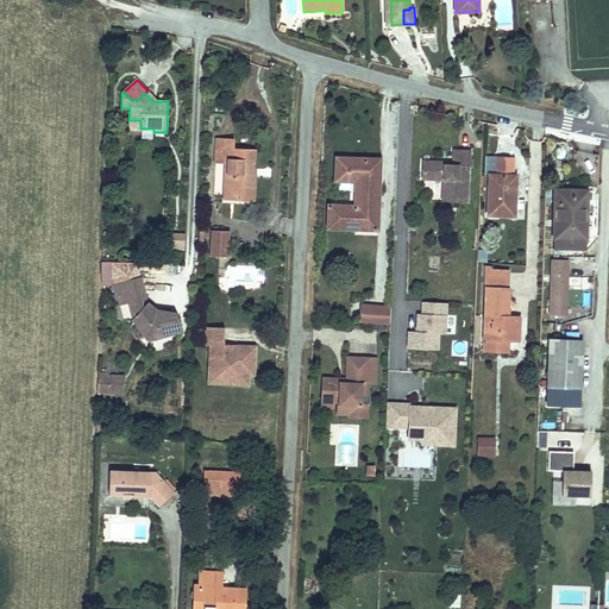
[(252,175),(253,150),(233,149),(234,139),(217,138),(215,163),(228,164),(227,188),(237,188),(237,201),(252,201),(253,175),(252,175)]
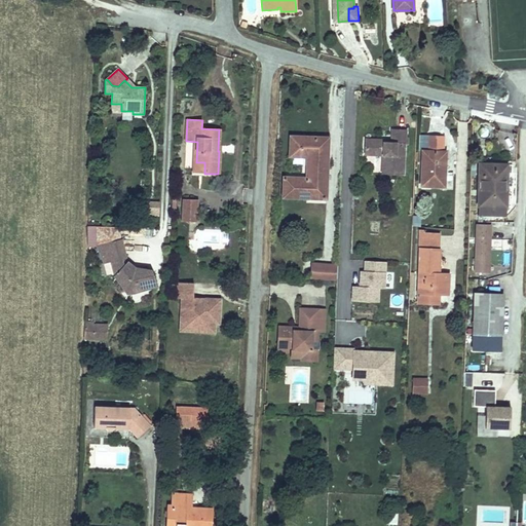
[(403,174),(404,144),(405,145),(405,138),(406,130),(392,129),(392,144),(385,143),(385,141),(366,140),(366,154),(383,155),(383,173),(403,174)]
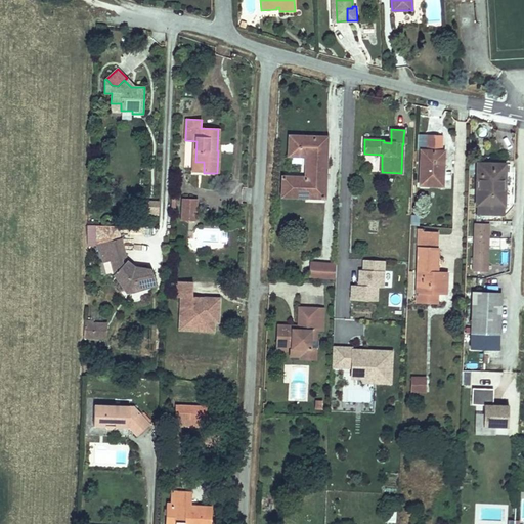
[(443,169),(444,151),(441,151),(442,136),(426,135),(426,150),(421,150),(420,185),(440,186),(440,169),(443,169)]
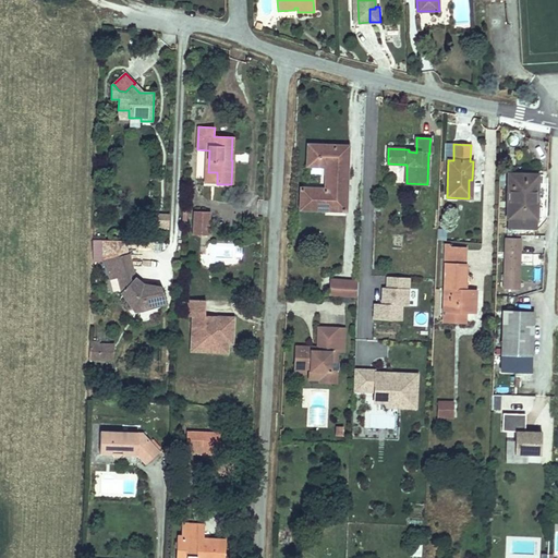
[(346,210),(348,146),(308,145),(307,166),(326,167),(326,189),(301,189),(300,209),(346,210)]
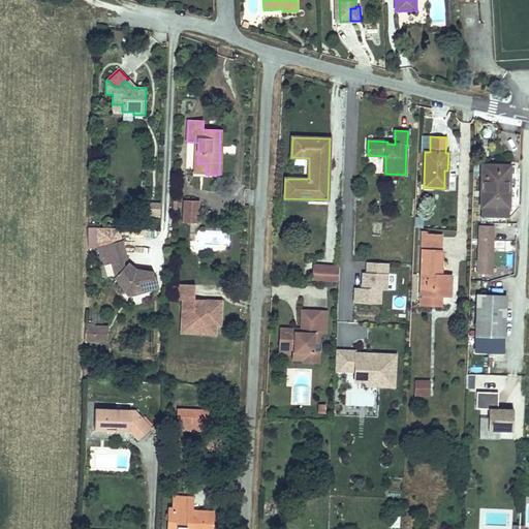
[(206,175),(206,163),(197,163),(196,174),(206,175)]
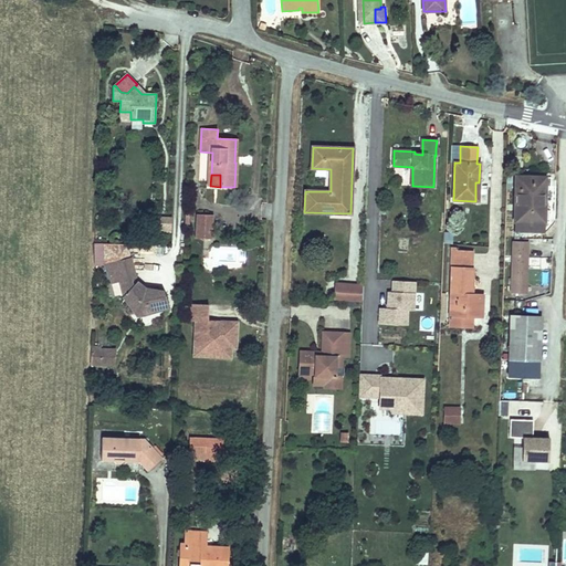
[(546,176),(515,175),(514,238),(520,238),(520,230),(544,230),(546,176)]
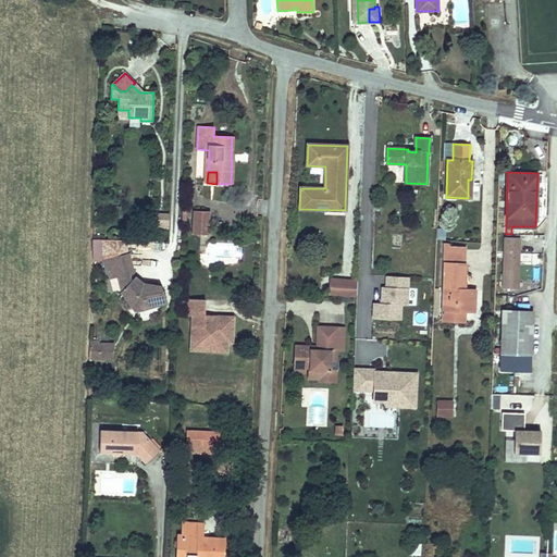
[(208,235),(209,212),(195,211),(194,234),(208,235)]
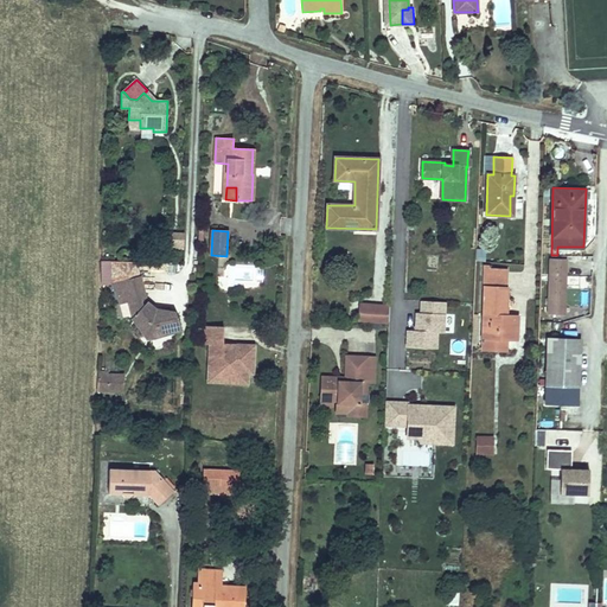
[(184,246),(185,234),(170,234),(170,246),(184,246)]
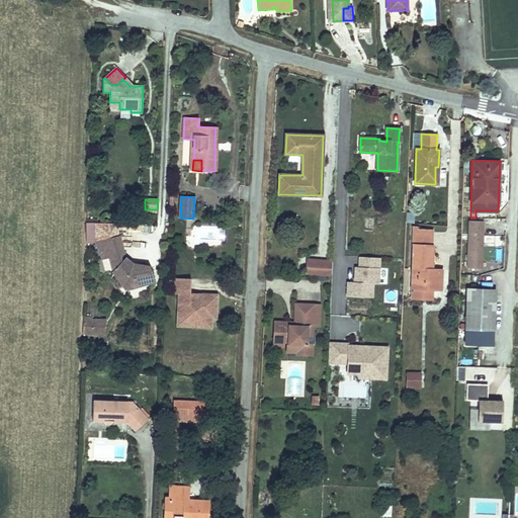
[(469,221),(468,267),(482,267),(483,222),(469,221)]
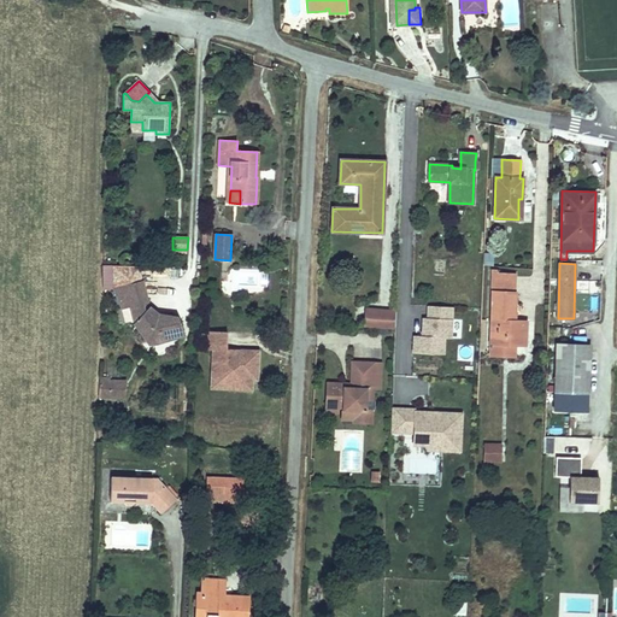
[(515,328),(515,322),(515,293),(513,293),(515,275),(497,275),(497,270),(493,270),(491,345),(526,346),(527,328),(515,328)]
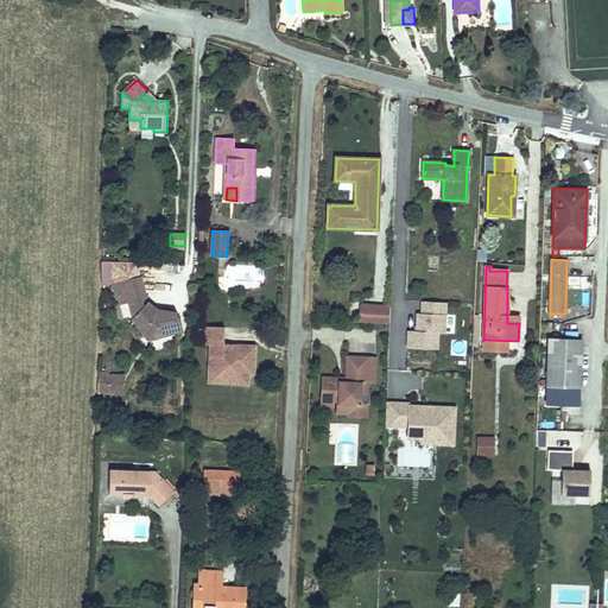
[(182,330),(175,312),(156,311),(149,304),(147,304),(143,309),(140,298),(145,297),(140,278),(113,285),(120,303),(128,301),(133,320),(147,337),(153,337),(182,330)]
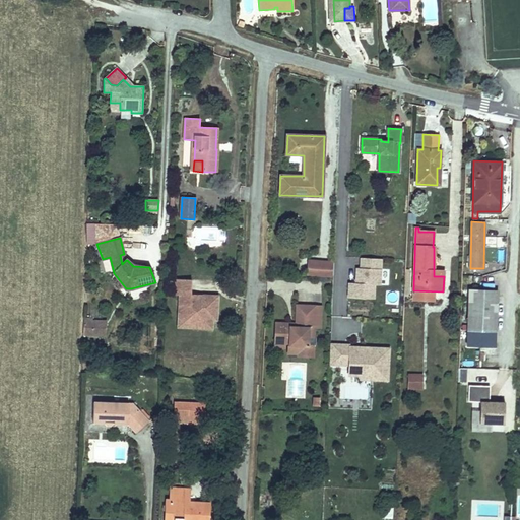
[(383,258),(361,257),(361,266),(354,268),(353,284),(347,284),(346,301),(377,302),(377,287),(382,287),(383,258)]
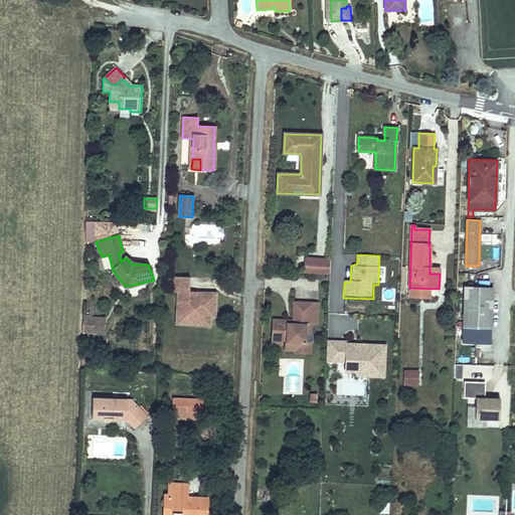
[(329,275),(330,260),(305,258),(304,273),(329,275)]
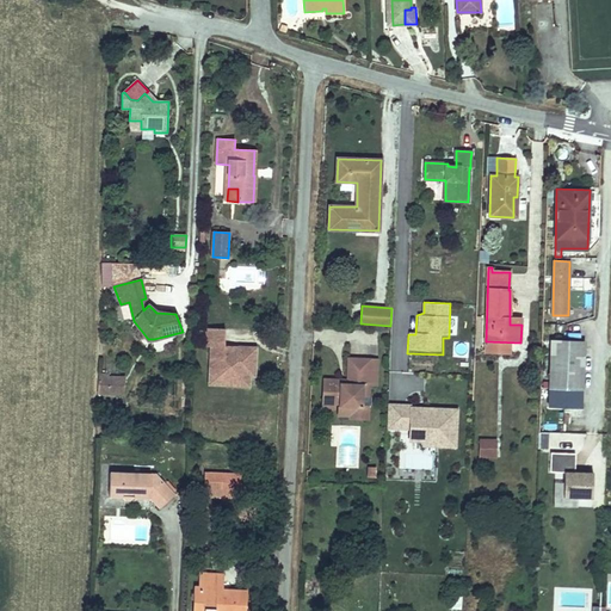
[(254,376),(255,349),(234,347),(234,350),(224,350),(226,329),(207,328),(207,346),(211,347),(210,375),(224,376),(224,372),(234,374),(233,386),(248,387),(250,376),(254,376)]
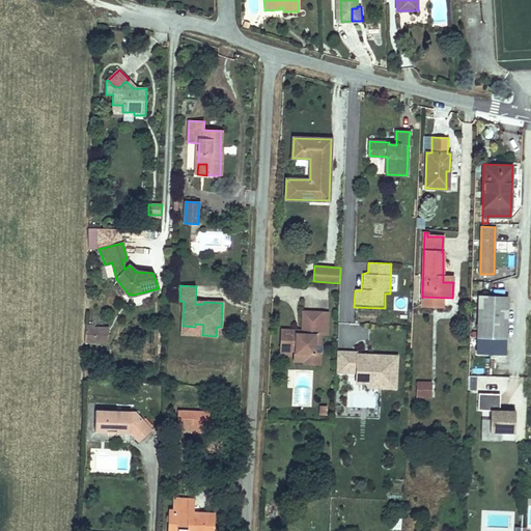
[(505,338),(507,297),(480,296),(477,353),(505,354),(505,350),(499,346),(500,338),(505,338)]
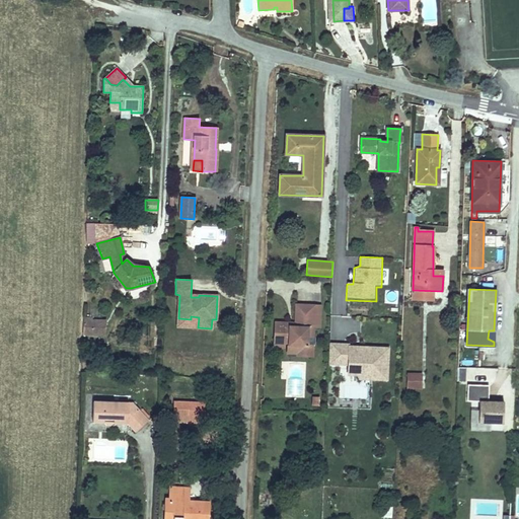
[(433,300),(434,290),(413,290),(413,300),(433,300)]
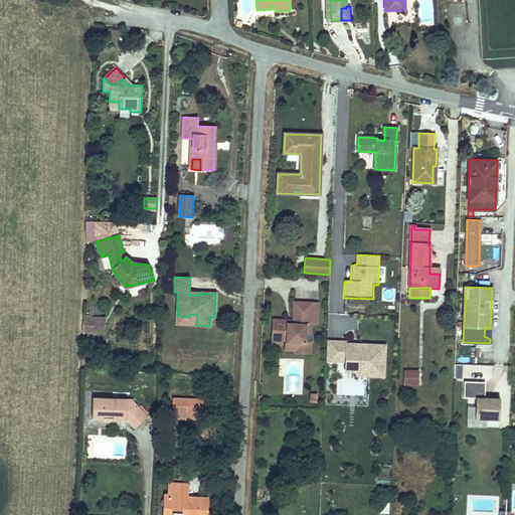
[(306,343),(306,333),(311,333),(311,324),(312,304),(295,303),(294,324),(288,323),(288,321),(274,320),(273,342),(283,342),(286,342),(286,345),(295,345),(295,352),(310,353),(310,343),(306,343)]
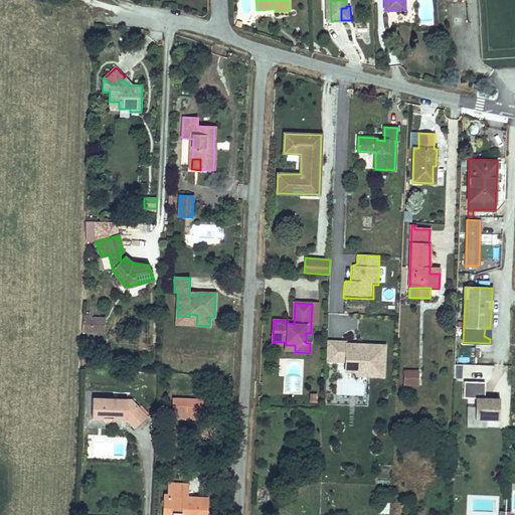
[(319,325),(320,304),(312,304),(311,324),(319,325)]
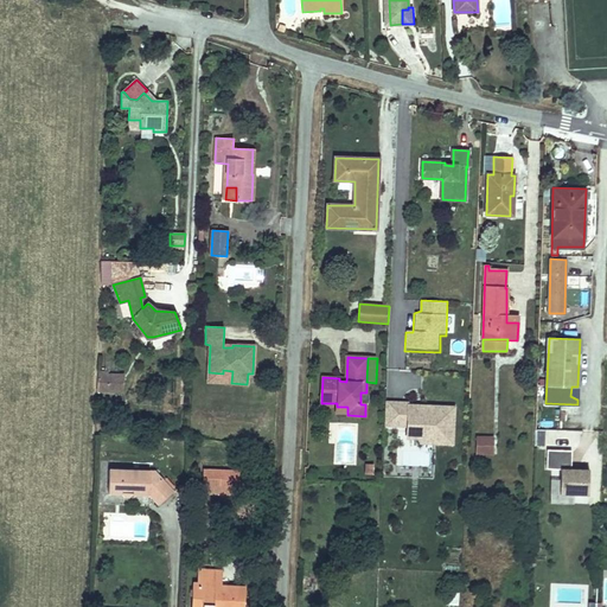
[(122,381),(123,374),(108,374),(108,371),(98,370),(97,379),(104,381),(104,376),(120,377),(122,381)]
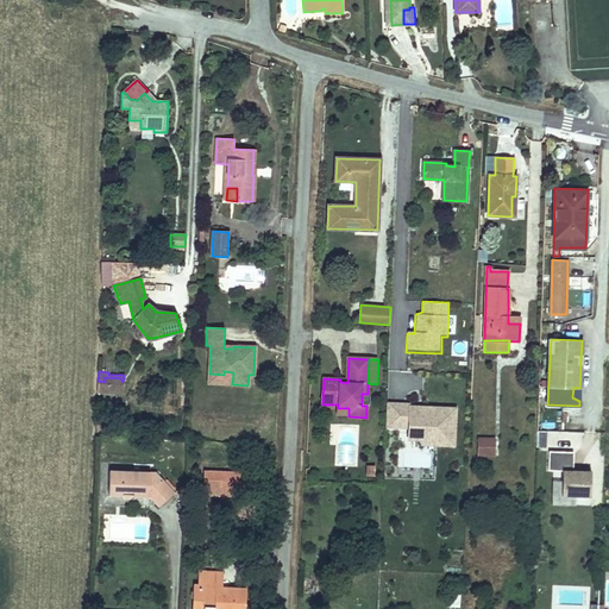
[(232,384),(233,372),(224,371),(224,375),(209,374),(209,383),(232,384)]
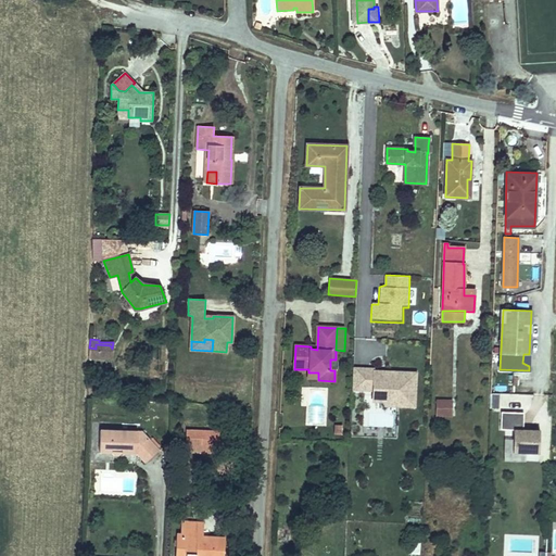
[(112,358),(112,349),(110,345),(96,344),(96,349),(89,348),(89,357),(112,358)]
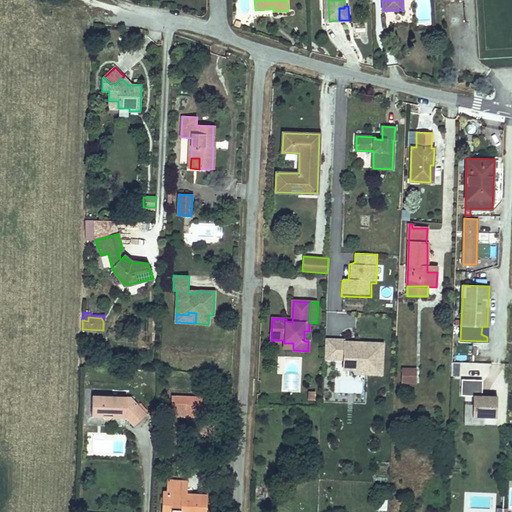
[(345,340),(325,339),(324,359),(344,360),(344,365),(365,366),(365,374),(383,375),(384,343),(357,342),(357,344),(345,344),(345,341),(345,340)]
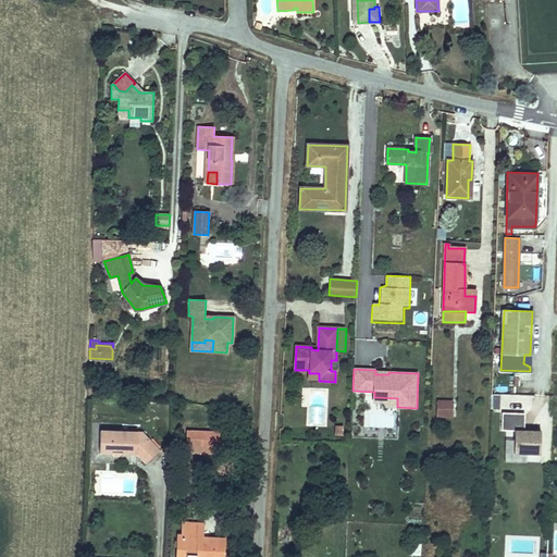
[(397,407),(397,398),(374,397),(374,401),(386,403),(386,407),(397,407)]
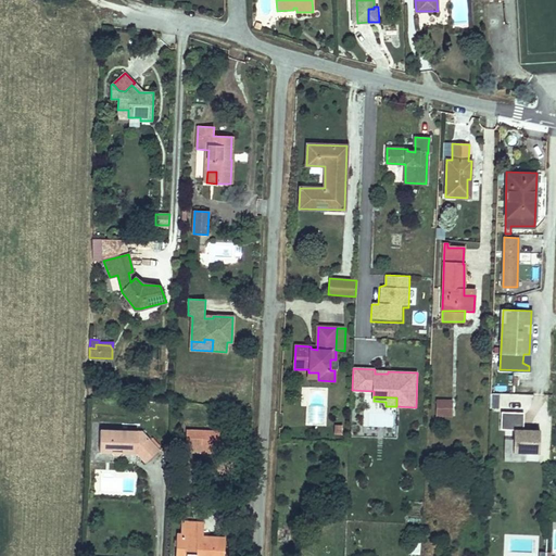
[(445,409),(445,401),(438,401),(437,415),(451,416),(451,409),(445,409)]
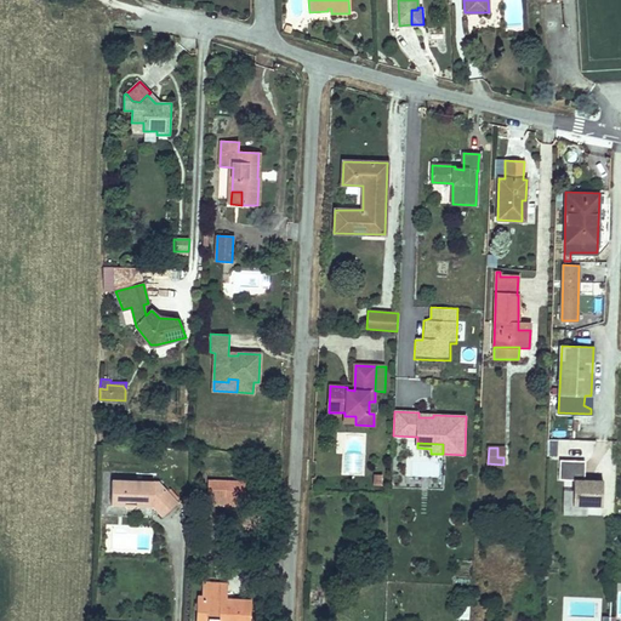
[(602,516),(603,480),(585,480),(585,461),(559,460),(559,479),(564,479),(564,514),(602,516)]
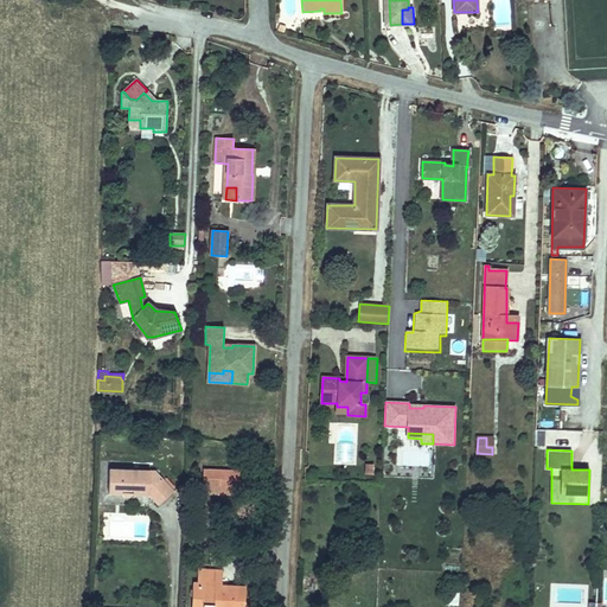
[(149,487),(151,472),(109,470),(108,492),(121,493),(125,496),(131,496),(133,493),(149,494),(159,505),(173,492),(172,490),(164,481),(160,478),(149,487)]
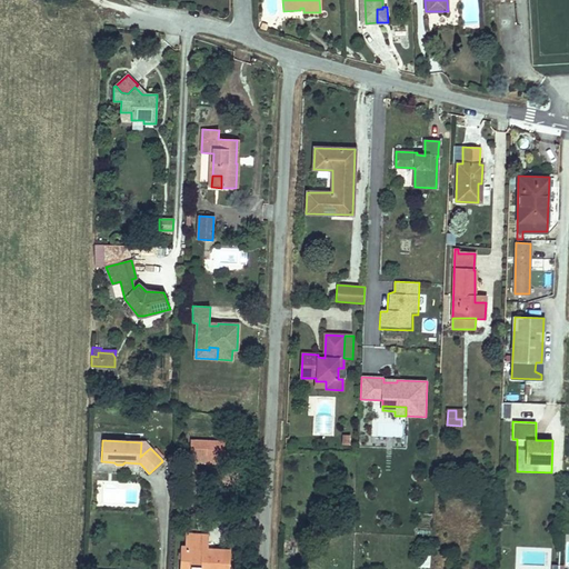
[(207,457),(208,441),(191,440),(190,456),(207,457)]
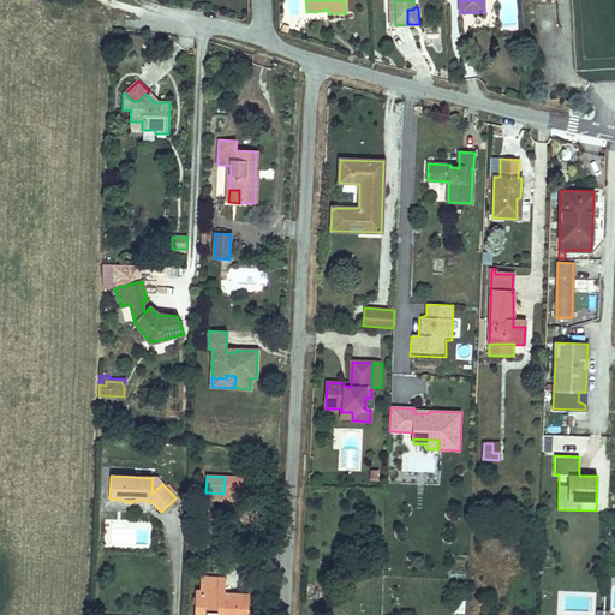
[(242,501),(243,478),(225,477),(224,494),(206,493),(206,500),(242,501)]
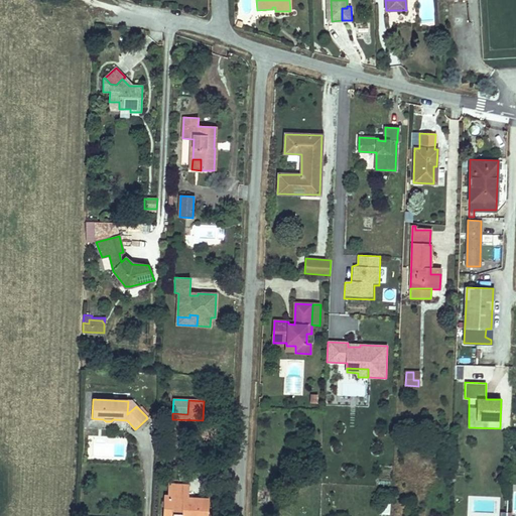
[(127,414),(136,406),(131,401),(128,401),(127,414)]
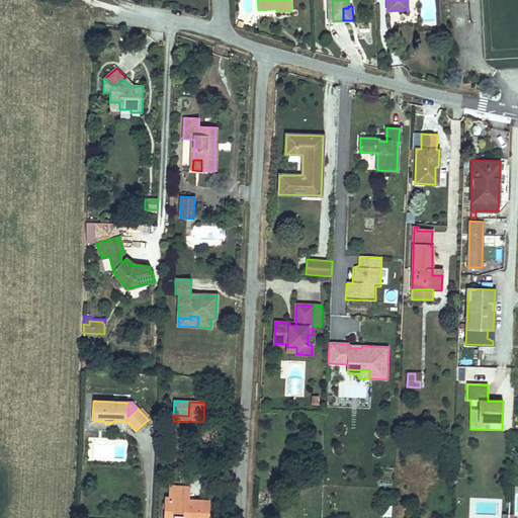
[(150,416),(142,408),(140,411),(147,418),(150,416)]
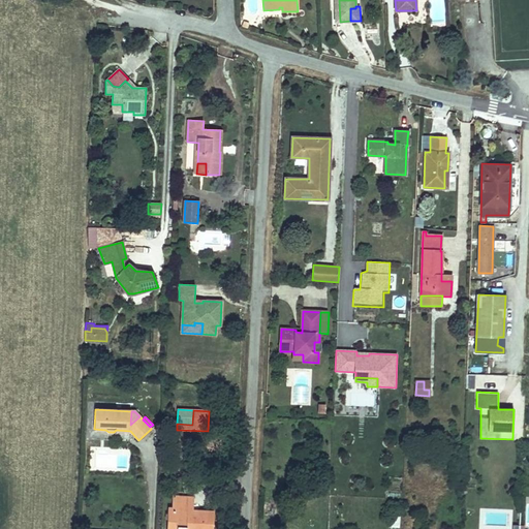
[(231,496),(232,477),(220,477),(220,495),(231,496)]
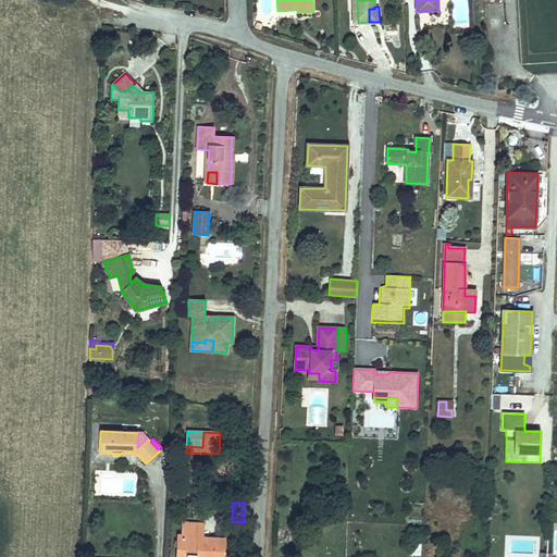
[(224,556),(225,539),(203,537),(203,523),(182,522),(181,536),(177,536),(175,556),(224,556)]
